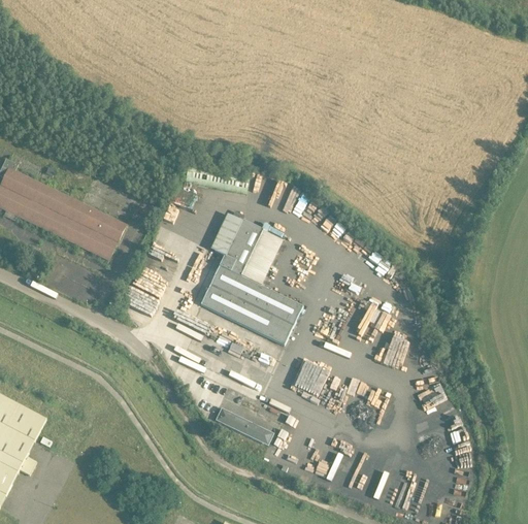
[(0,174),(3,177),(0,184),(0,205),(109,259),(126,225),(15,169),(19,164),(6,158),(0,170),(0,174)]
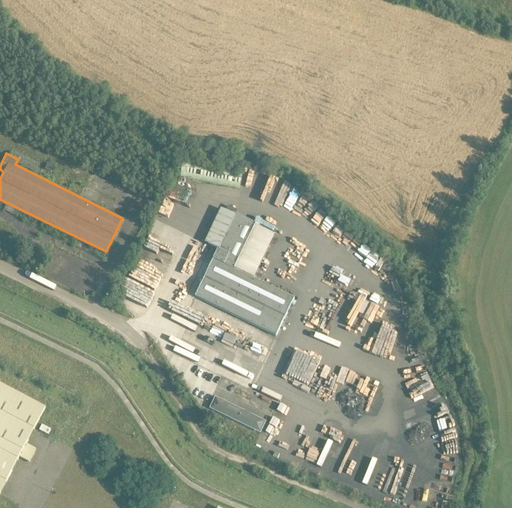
[(243,166),(184,154),(180,174),(239,186),(243,166)]
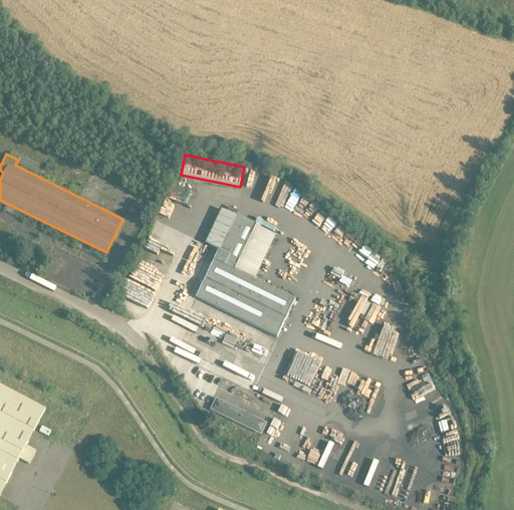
[(54,164),(48,162),(45,168),(51,171),(54,164)]
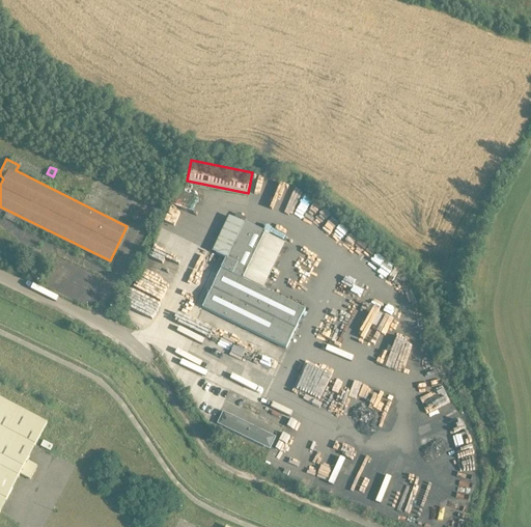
[(243,221),(206,296),(202,305),(286,345),(305,307),(263,287),(244,278),(267,232),(243,221)]
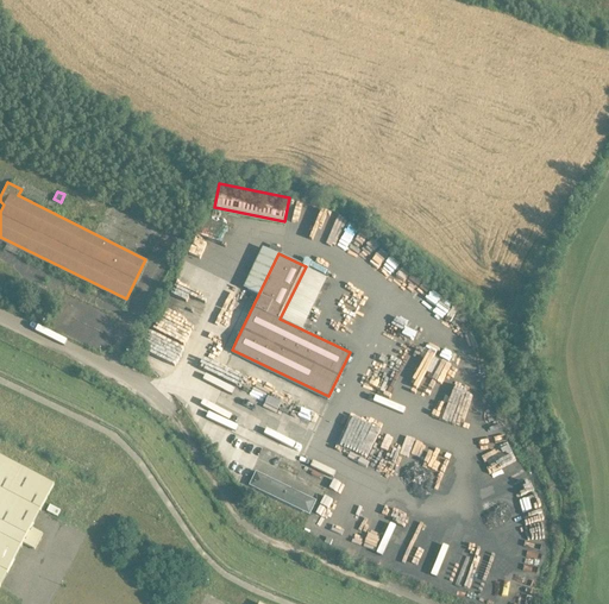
[(193,266),(199,266),(200,284),(213,283),(213,260),(193,262),(193,266)]
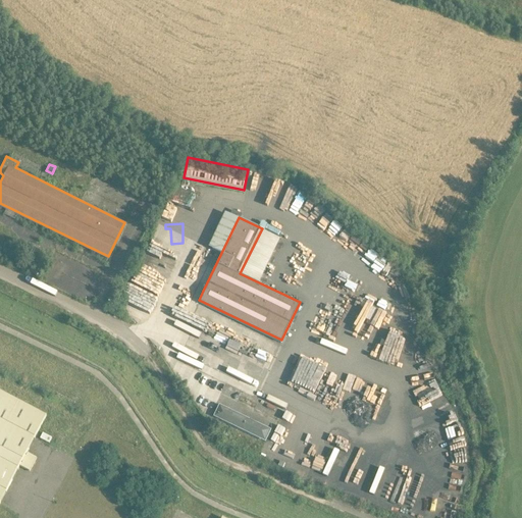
[(46,413),(0,389),(0,501),(19,464),(30,469),(37,456),(27,451),(46,413)]
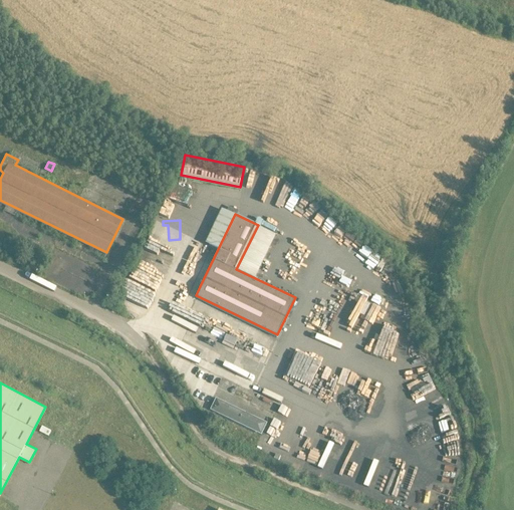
[(255,430),(261,418),(216,396),(210,408),(255,430)]
